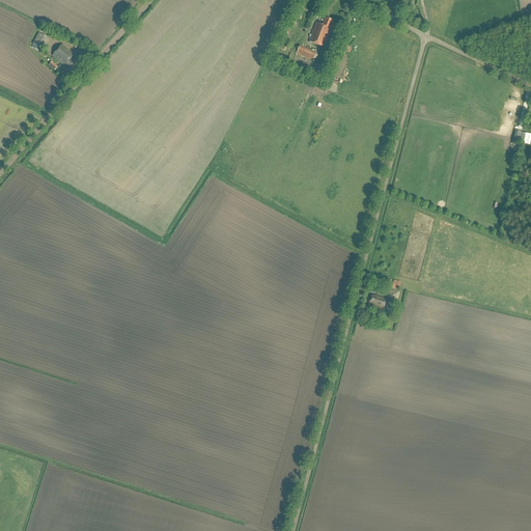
[(325,18),(322,25),(315,22),(307,42),(323,48),(331,28),(330,28),(332,22),(325,18)]
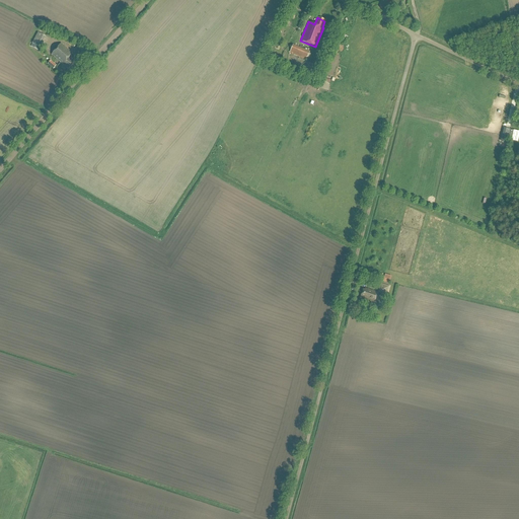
[(39,47),(45,36),(36,32),(31,43),(30,46),(36,50),(39,47)]
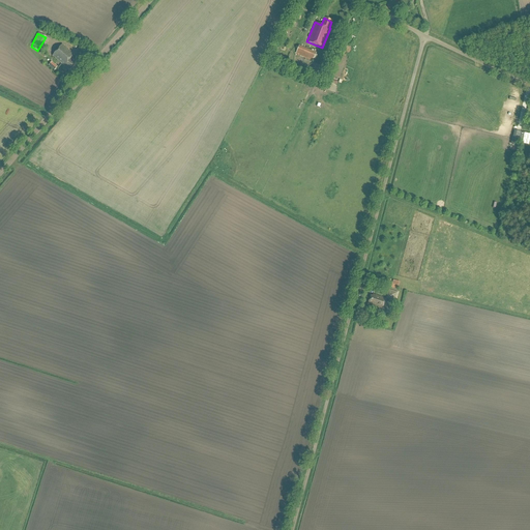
[(295,54),(313,61),(317,52),(299,45),(295,54)]
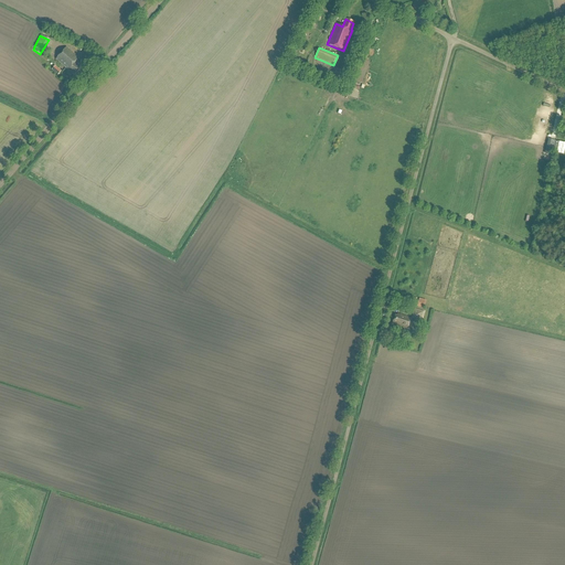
[(68,71),(74,75),(82,67),(76,63),(78,59),(66,49),(56,60),(68,71)]
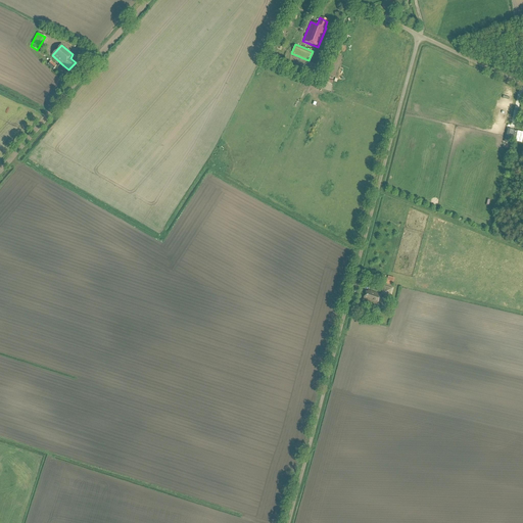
[(57,66),(51,61),(48,65),(54,69),(57,66)]
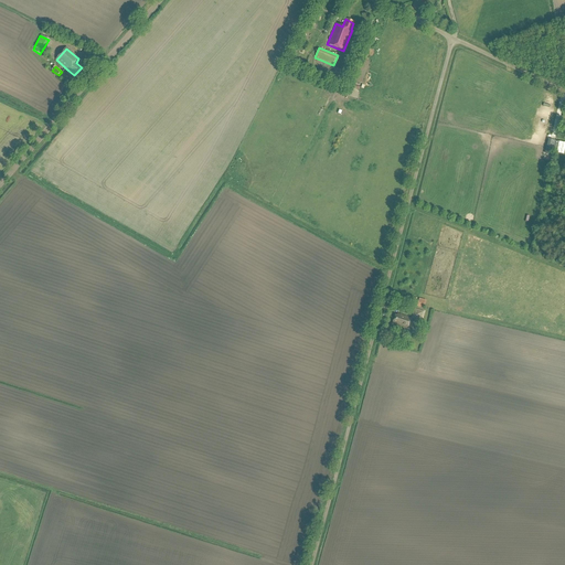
[(548,137),(545,152),(553,153),(555,139),(548,137)]
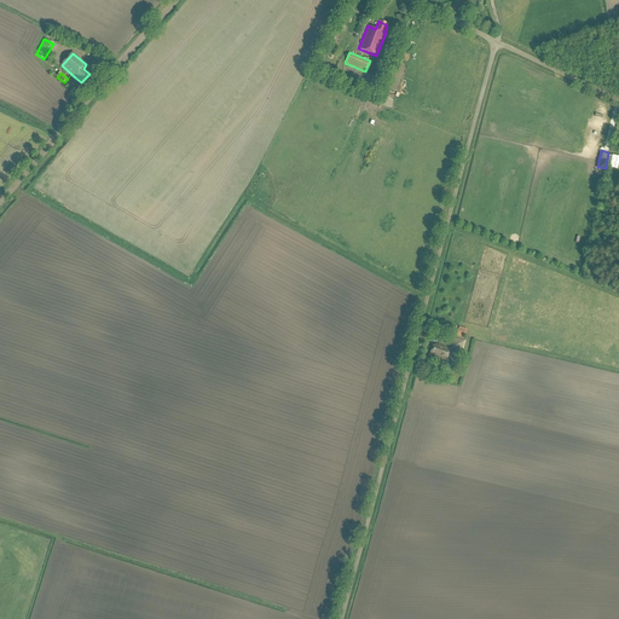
[(453,336),(450,347),(461,351),(464,340),(453,336)]
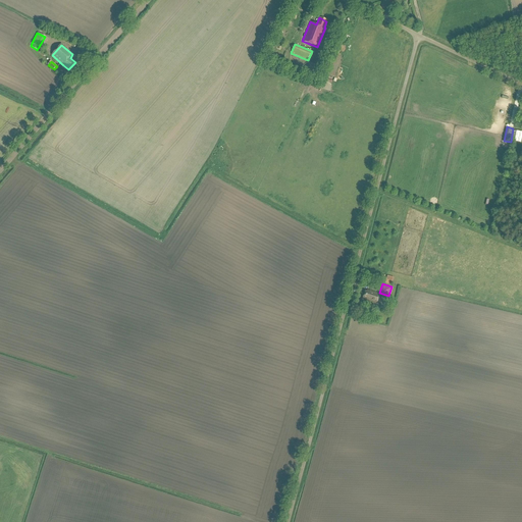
[(365,292),(363,298),(376,303),(379,294),(366,290),(366,292),(365,292)]
